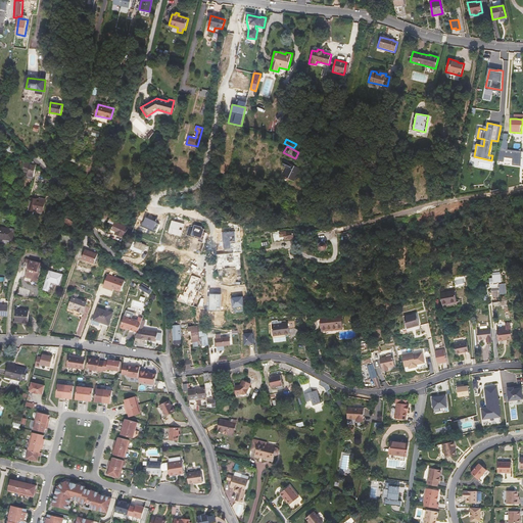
[(521,165),(522,151),(506,149),(500,149),(497,160),(504,162),(505,157),(513,158),(512,164),(521,165)]
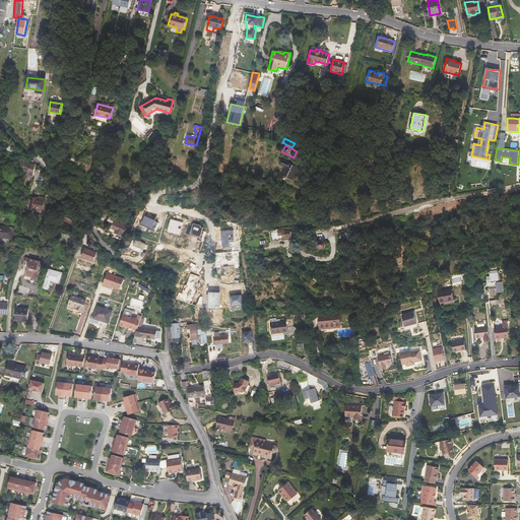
[(293,180),(299,168),(282,159),(280,164),(286,167),(282,175),(293,180)]
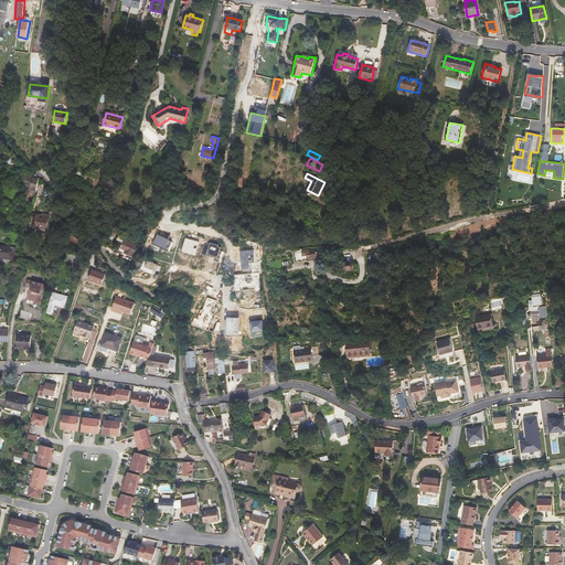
[(39,179),(33,178),(30,177),(28,174),(27,184),(31,185),(31,190),(36,191),(39,179)]
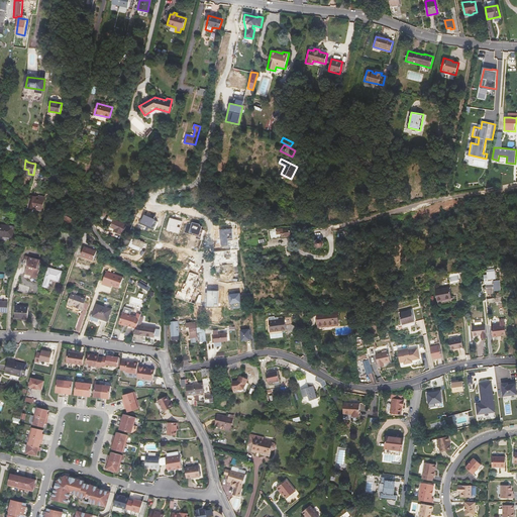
[(502,175),(501,185),(513,182),(514,176),(502,175)]
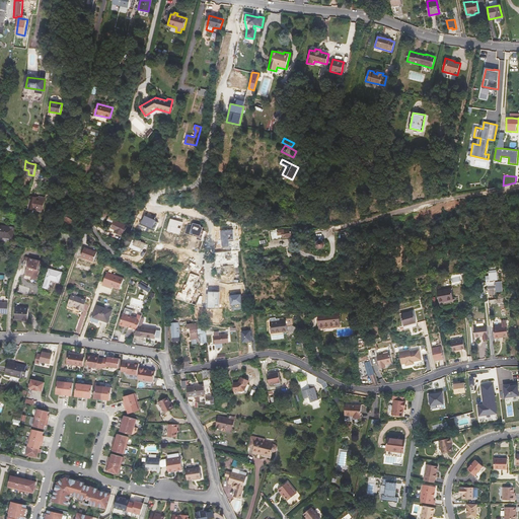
[(28,209),(43,211),(46,198),(41,197),(40,198),(31,196),(28,209)]
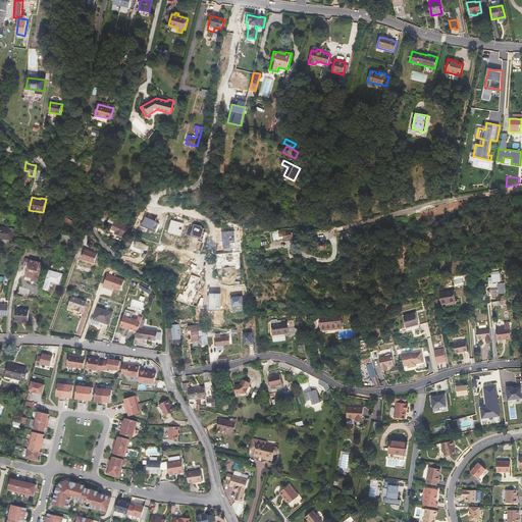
[(62,220),(74,226),(75,221),(68,218),(70,214),(67,212),(62,220)]
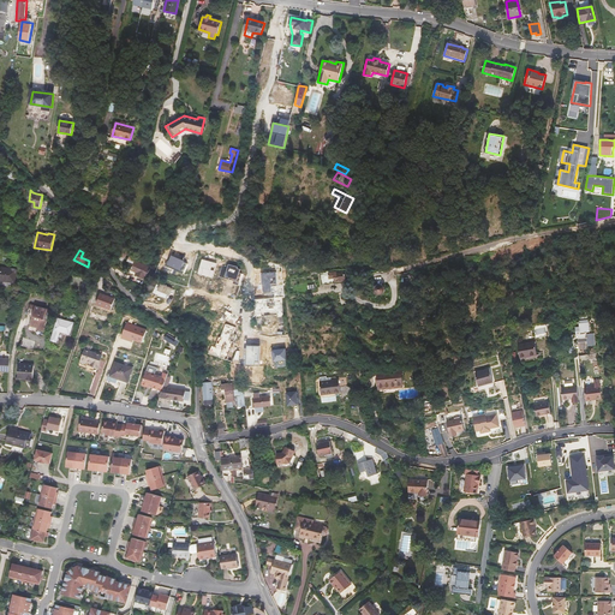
[(184,273),(187,263),(185,262),(185,261),(173,256),(171,261),(168,260),(166,266),(184,273)]
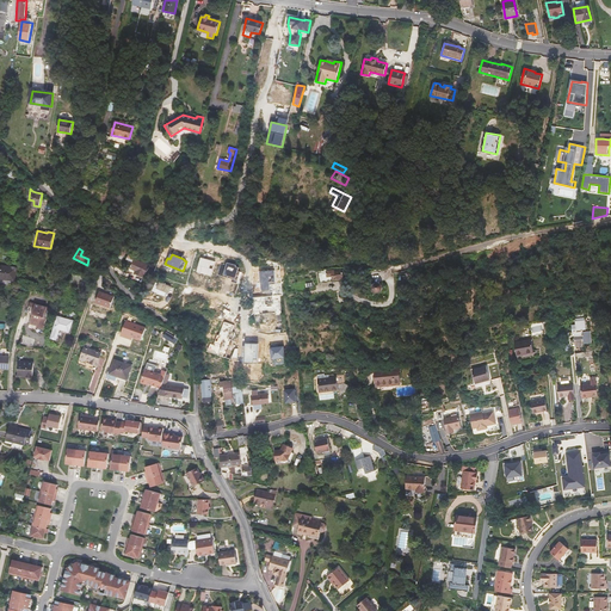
[(211,276),(216,261),(201,258),(197,272),(211,276)]
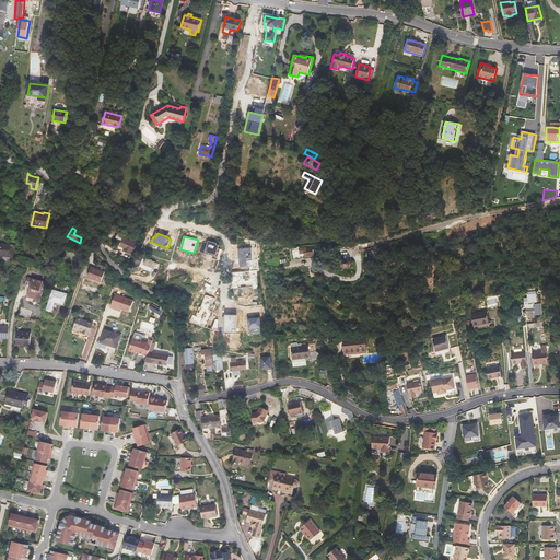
[(132,254),(137,245),(123,237),(119,245),(125,248),(124,251),(132,254)]
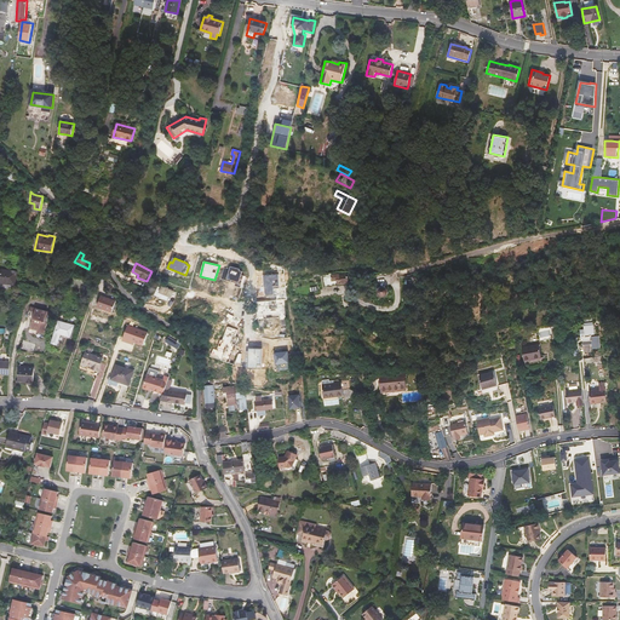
[(240,269),(231,267),(230,269),(224,267),(220,279),(235,283),(235,286),(242,288),(246,276),(241,275),(242,271),(239,271),(240,269)]
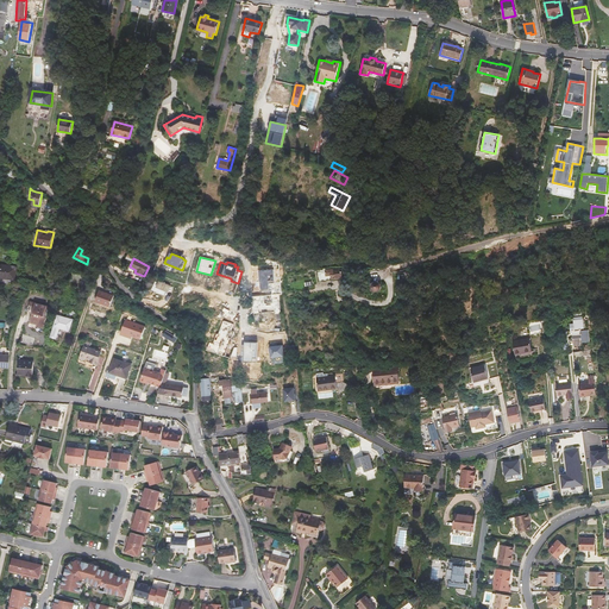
[(0,277),(14,280),(17,268),(0,264),(0,277)]
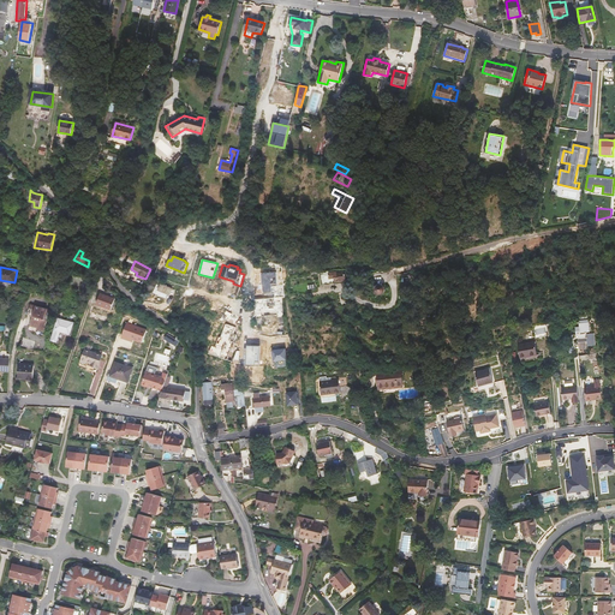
[(101,268),(97,278),(102,280),(107,274),(101,268)]
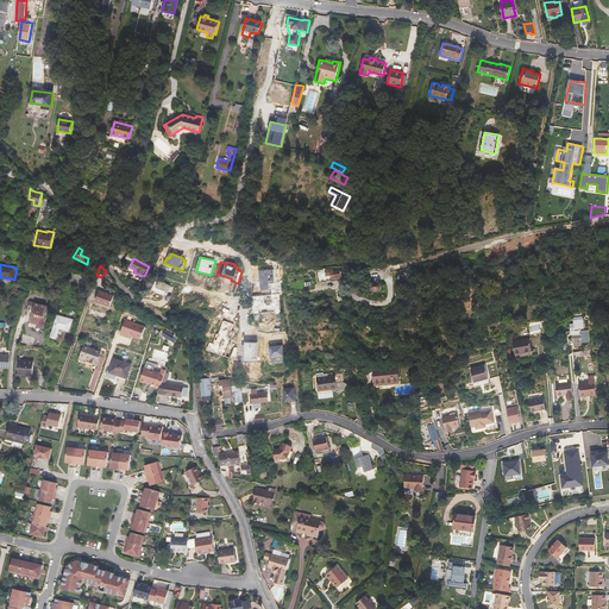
[(271,295),(280,294),(281,294),(278,269),(258,270),(259,284),(261,284),(262,290),(268,289),(269,292),(271,292),(271,295)]
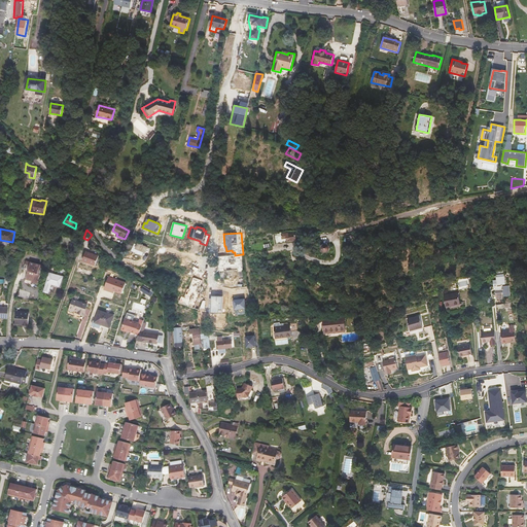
[(296,240),(295,233),(281,234),(282,240),(286,239),(287,242),(296,240)]
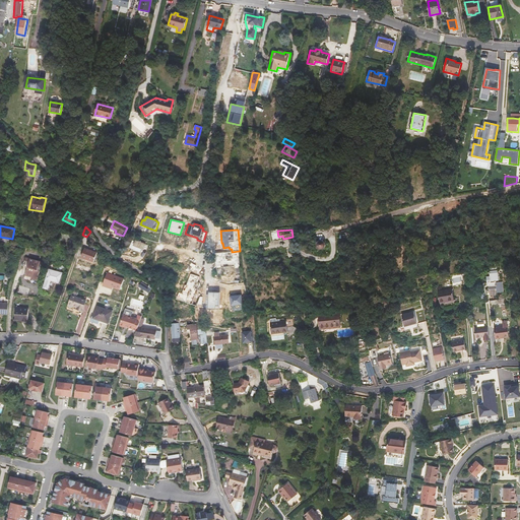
[(325,244),(326,236),(319,236),(318,244),(318,245),(318,246),(318,247),(319,248),(320,248),(321,248),(322,248),(323,248),(324,247),(325,246),(325,245),(325,244)]
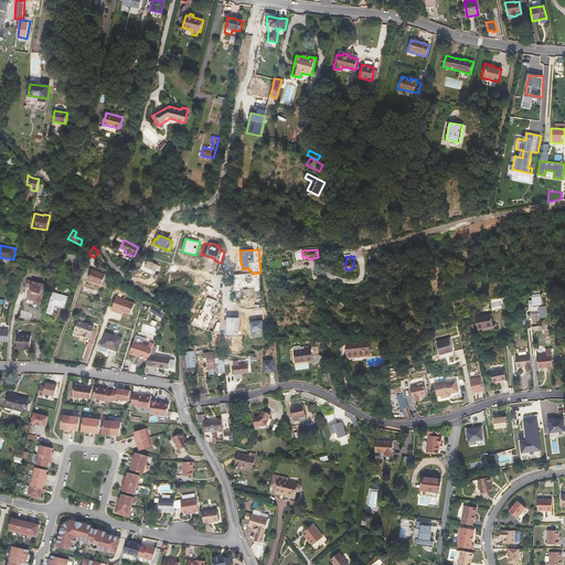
[(159,265),(147,260),(145,265),(157,270),(159,265)]
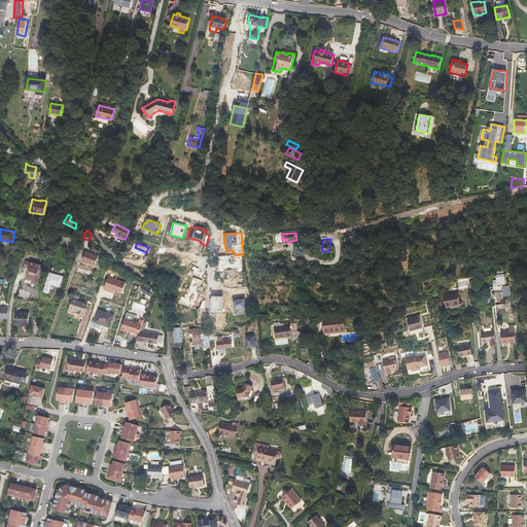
[(97,260),(99,255),(85,251),(82,261),(96,266),(97,260)]
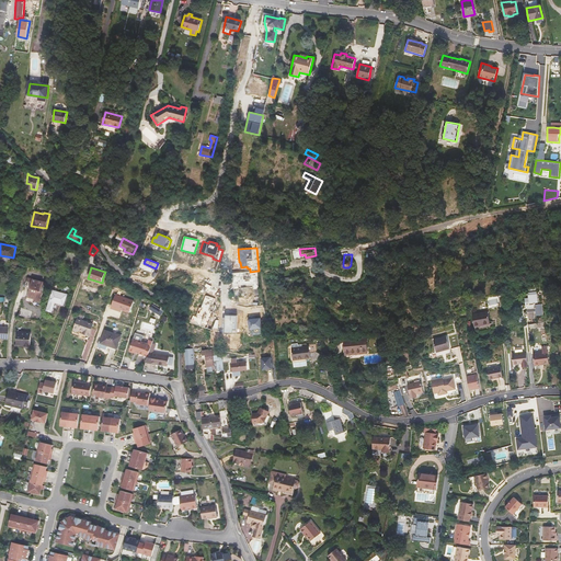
[(259,279),(258,271),(250,272),(232,273),(233,282),(233,288),(253,287),(254,289),(259,288),(259,279)]
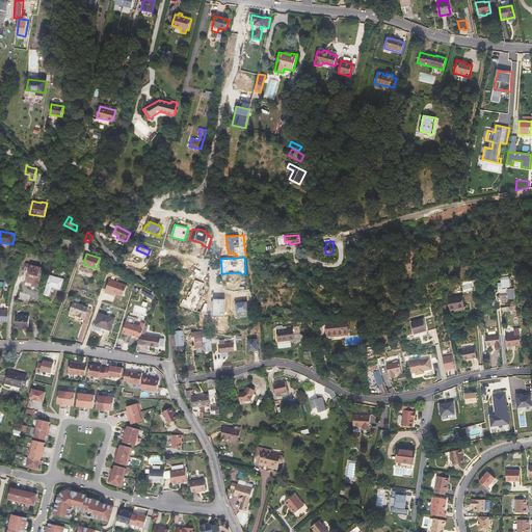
[(28,273),(30,274),(33,265),(26,263),(24,272),(28,273)]
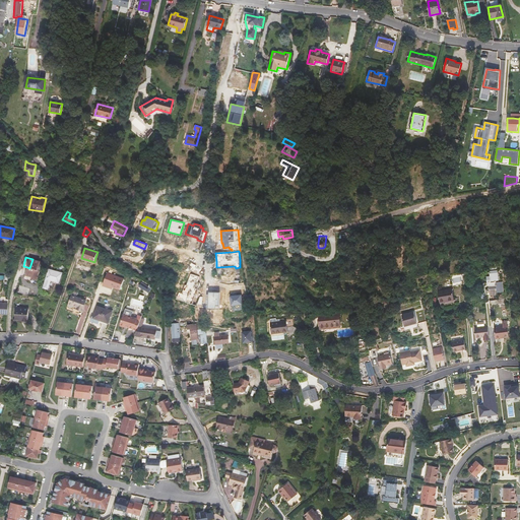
[(45,262),(33,259),(29,268),(29,269),(28,272),(25,271),(25,274),(31,276),(30,278),(38,280),(40,270),(43,271),(45,262)]
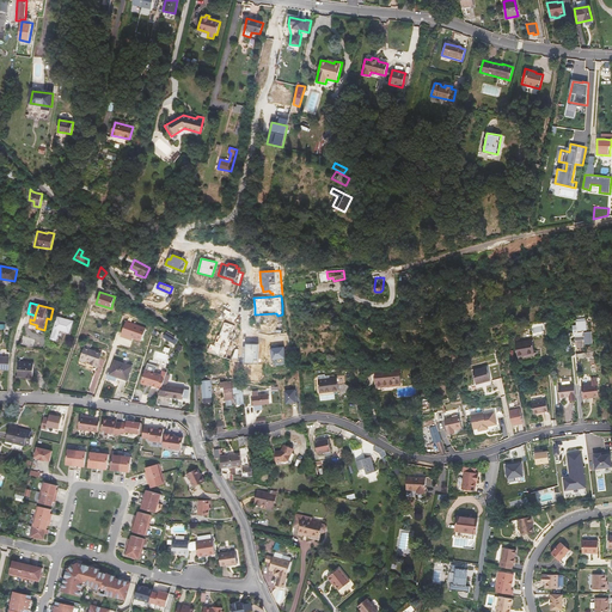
[(57,316),(55,328),(54,329),(51,338),(57,341),(61,330),(63,331),(71,334),(74,320),(75,316),(75,313),(74,312),(72,312),(69,312),(68,313),(67,318),(65,318),(57,316)]
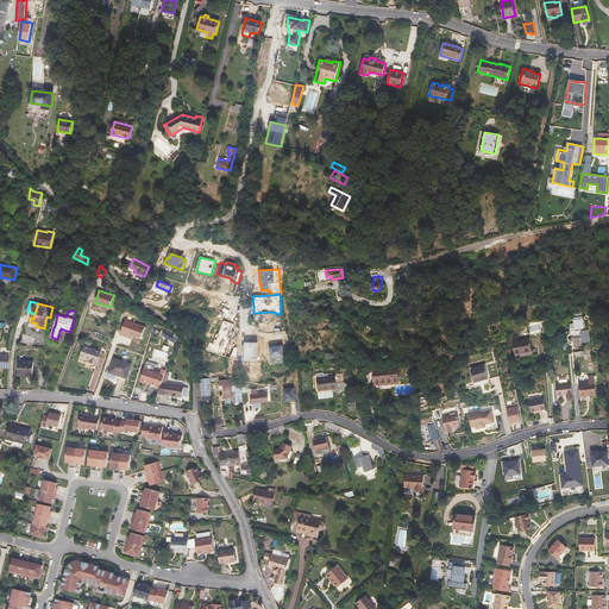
[(589,331),(581,331),(581,328),(584,328),(583,316),(573,318),(575,330),(572,330),(573,338),(573,346),(582,345),(581,343),(590,343),(589,331)]
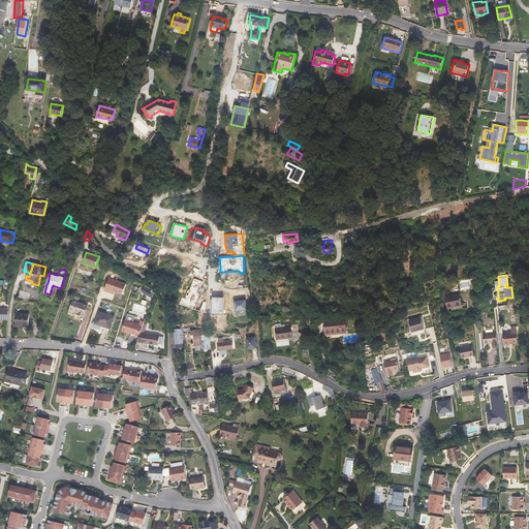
[(180,304),(200,311),(206,297),(200,294),(204,288),(200,287),(203,281),(193,279),(189,290),(188,290),(185,299),(182,298),(180,304)]
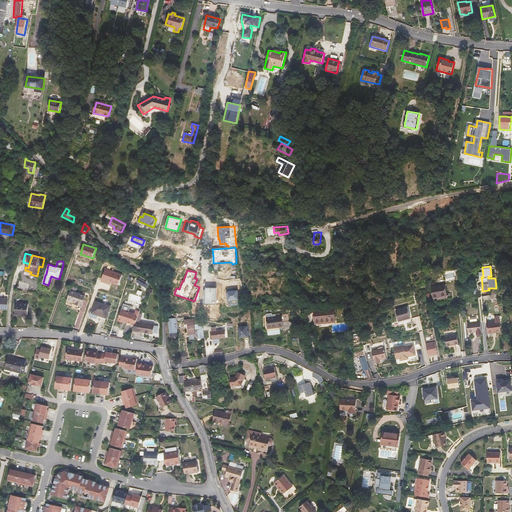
[(107,271),(104,280),(119,285),(122,276),(107,271)]
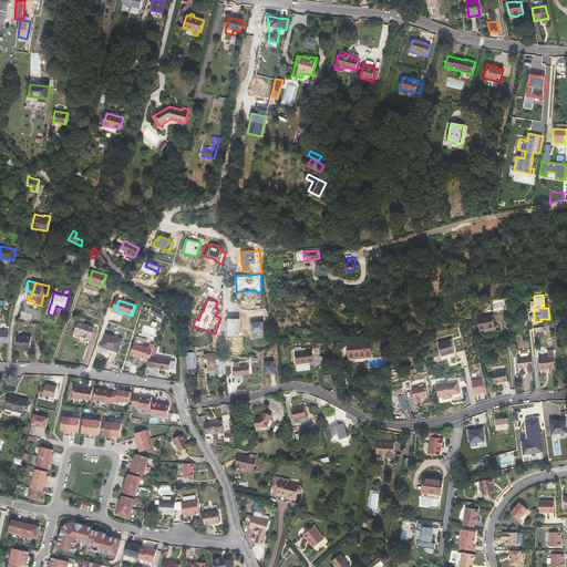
[(165,312),(155,305),(150,315),(161,321),(165,312)]
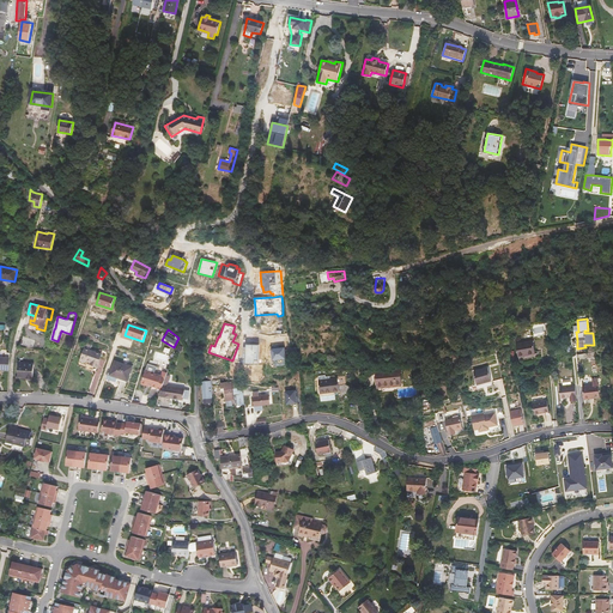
[(535,352),(533,340),(516,344),(519,357),(525,356),(525,354),(535,352)]
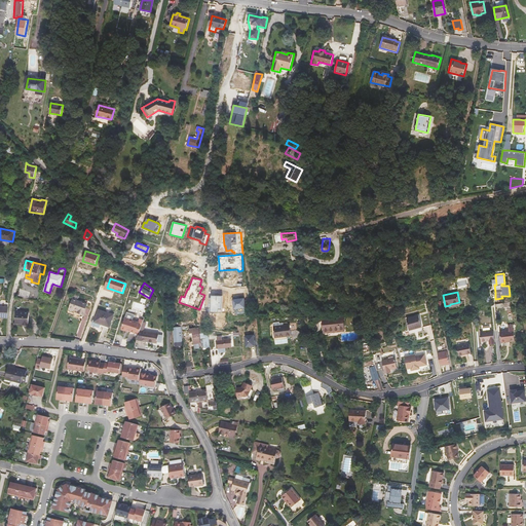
[(209,312),(222,312),(223,296),(211,295),(211,297),(209,297),(209,312)]
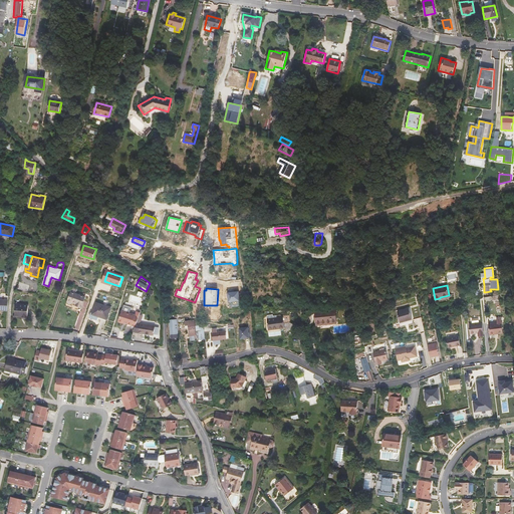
[(228,291),(230,301),(240,300),(239,291),(235,291),(235,290),(228,291)]
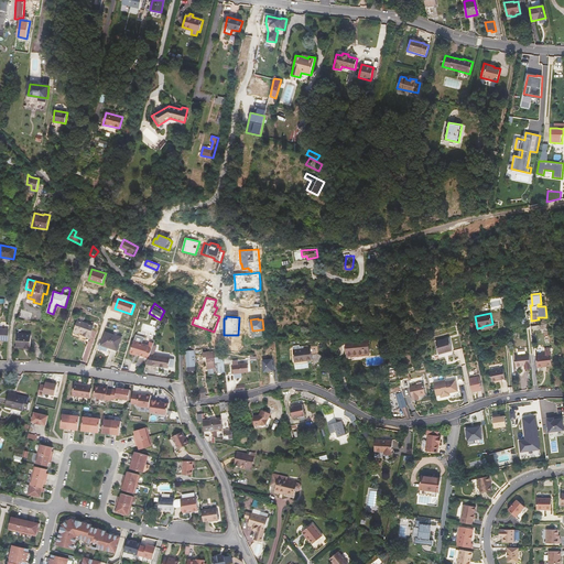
[(74,332),(79,334),(79,332),(84,333),(83,335),(90,337),(90,335),(94,325),(77,320),(74,332)]
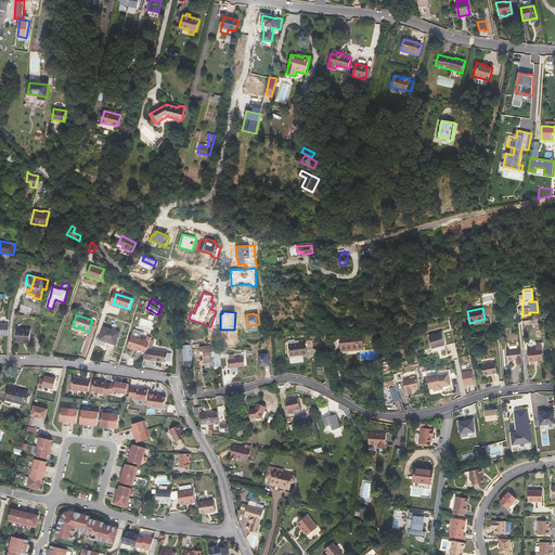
[(104,326),(100,339),(106,341),(106,340),(115,343),(119,332),(104,326)]
